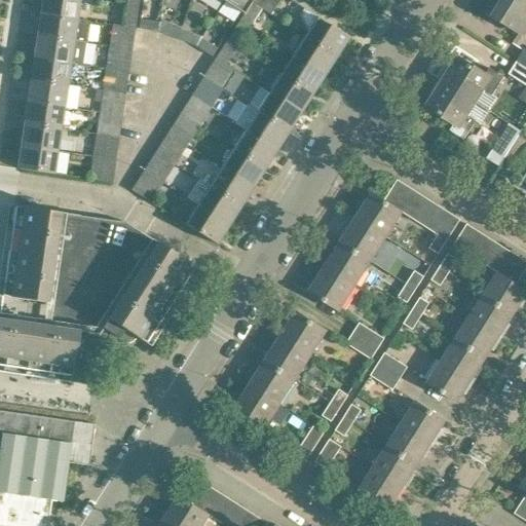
[(41,0),(40,13),(76,19),(79,0),(41,0)]
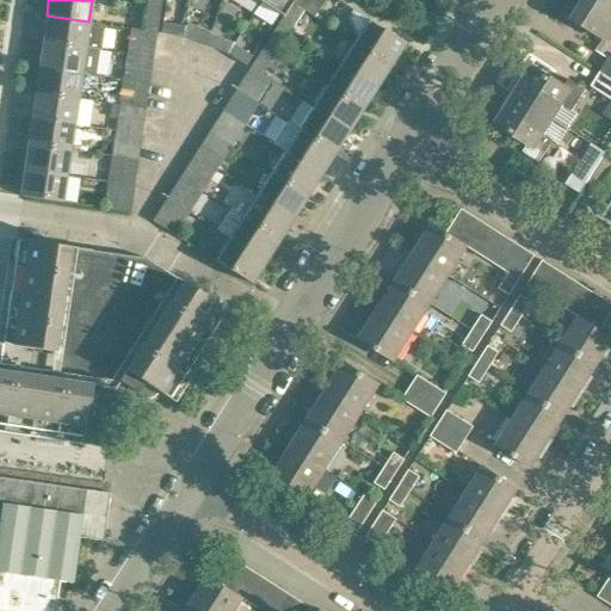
[(260,0),(259,1),(278,14),(283,17),(290,4),(302,10),(307,0),(260,0)]
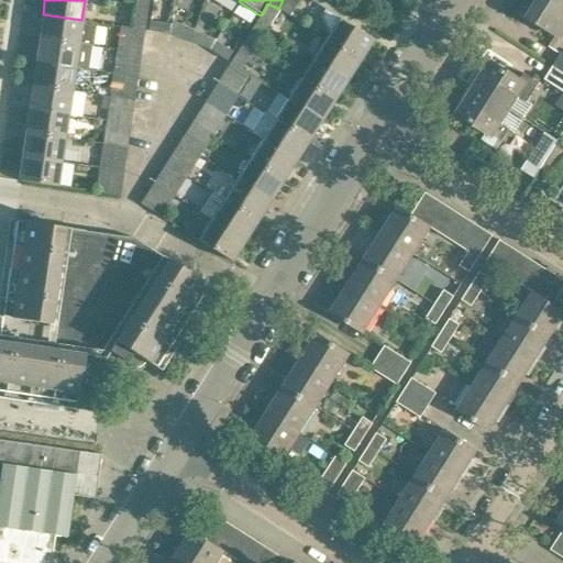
[(283,0),(278,9),(288,15),(298,0),(283,0)]
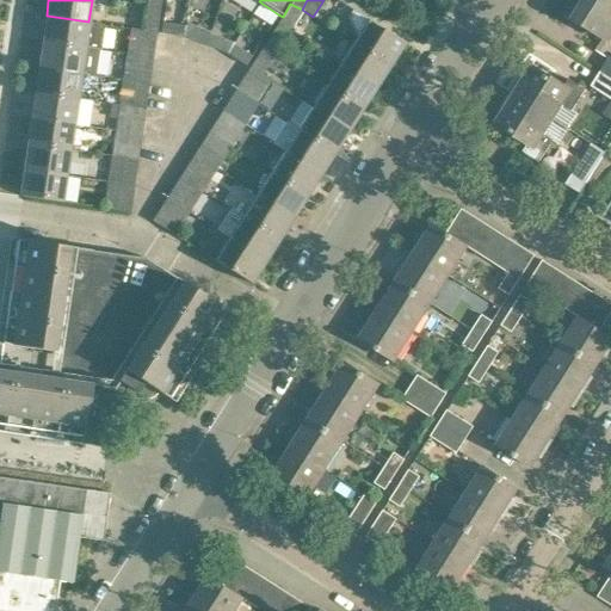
[(610,2),(606,0),(576,0),(574,4),(573,2),(567,14),(608,39),(610,34),(610,2)]
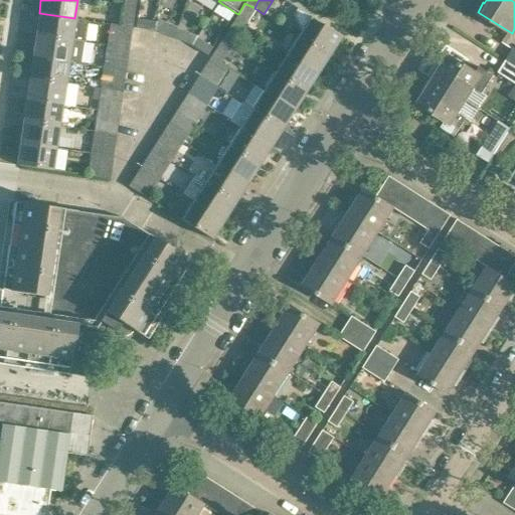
[(123,3),(120,25),(132,27),(135,4),(123,3)]
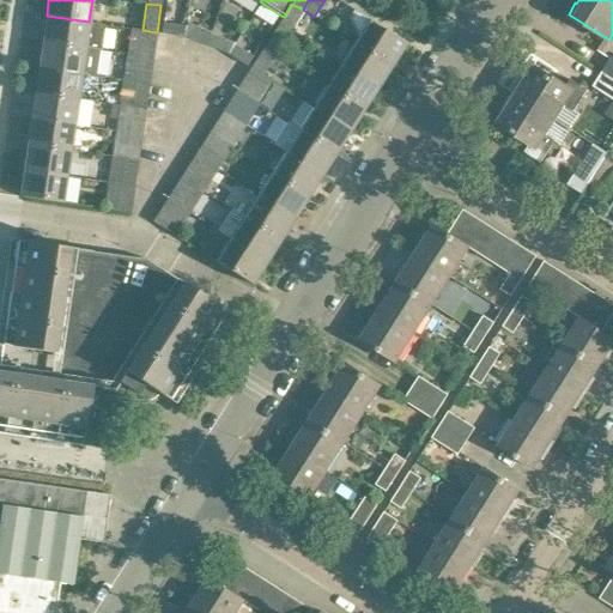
[(284,17),(279,24),(289,31),(303,10),(291,4),(284,17)]
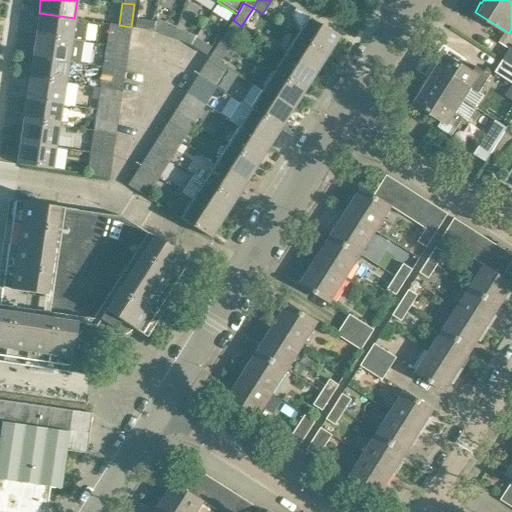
[(339,36),(308,17),(295,9),(291,15),(292,16),(299,32),(296,35),(327,54),(339,36)]
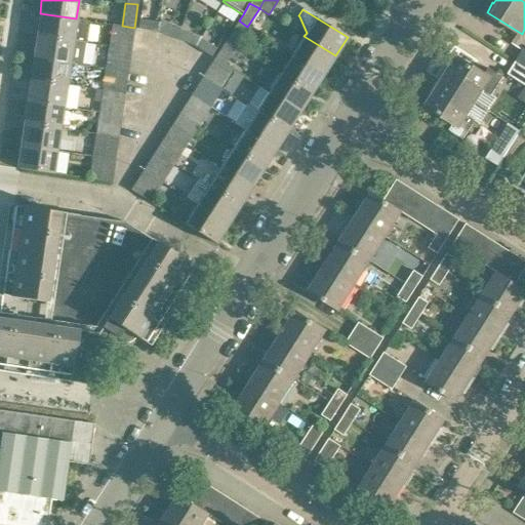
[(90,21),(76,18),(40,13),(37,35),(86,42),(87,42),(90,21)]
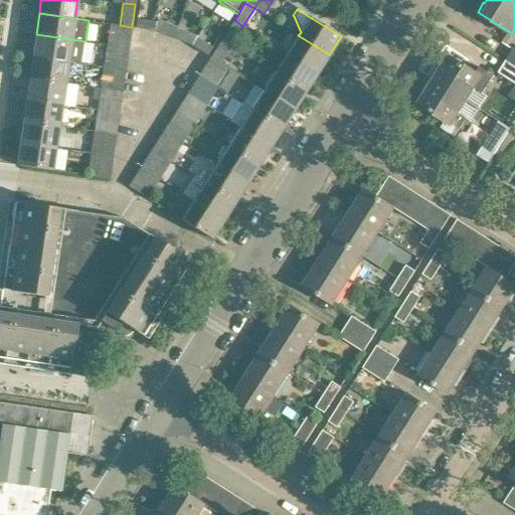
[(141,20),(139,29),(154,31),(156,22),(141,20)]
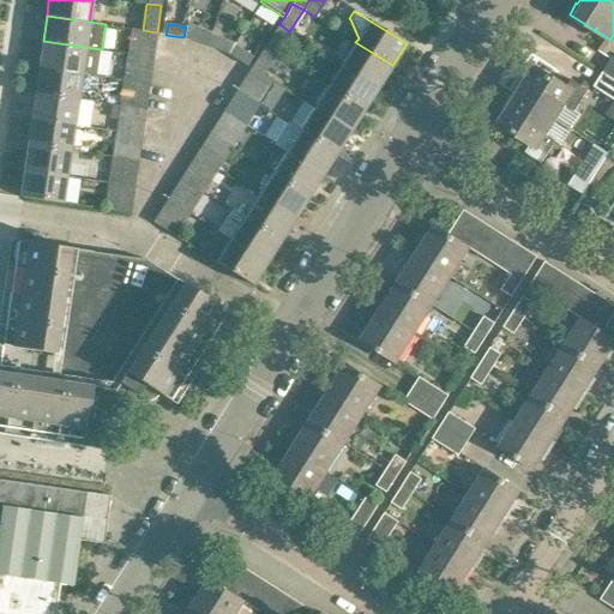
[(276,53),(289,31),(280,24),(265,46),(276,53)]
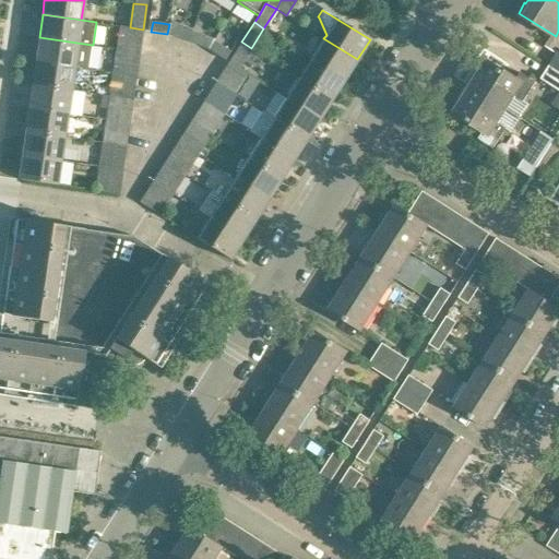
[(176,24),(171,35),(188,42),(192,30),(176,24)]
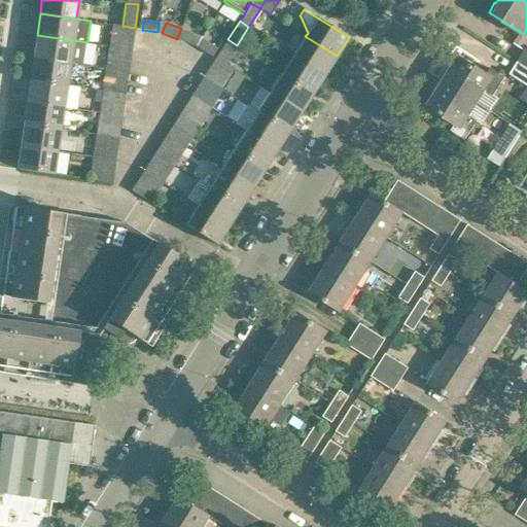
[(112,24),(109,45),(132,48),(135,28),(123,26),(112,24)]
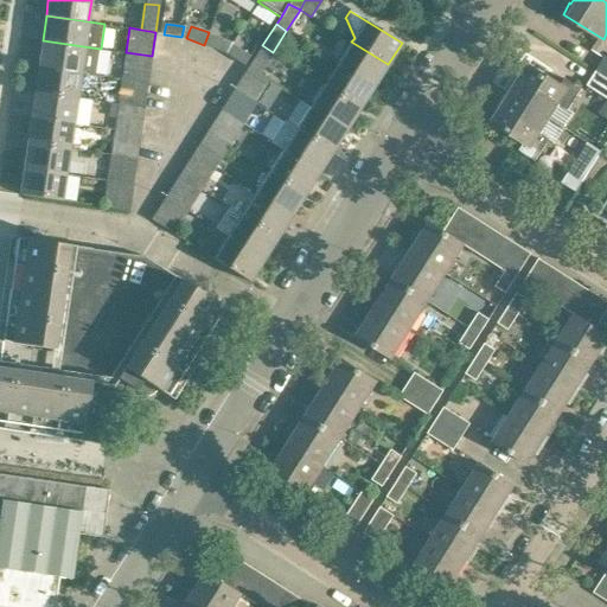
[(212,36),(208,46),(225,53),(231,45),(232,43),(212,36)]
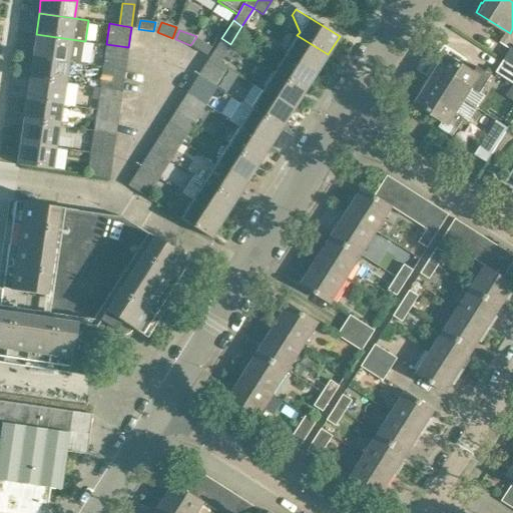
[(36,34),(32,56),(68,60),(81,62),(84,41),(36,34)]
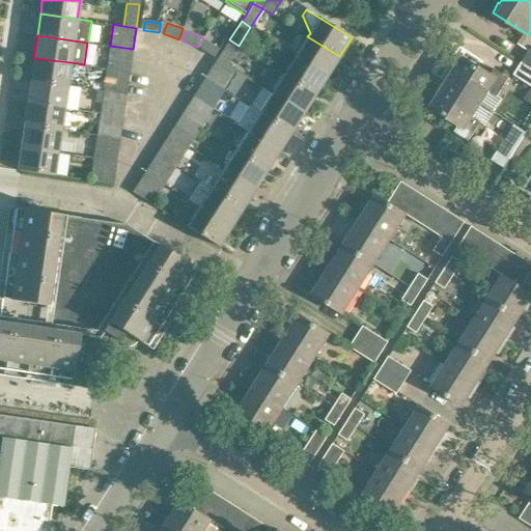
[(307,36),(296,55),(328,75),(339,56),(307,36)]
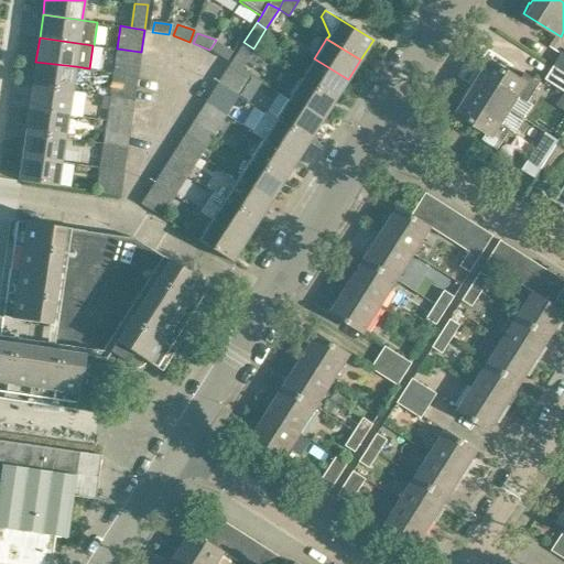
[(231,62),(241,68),(253,49),(243,42),(231,62)]
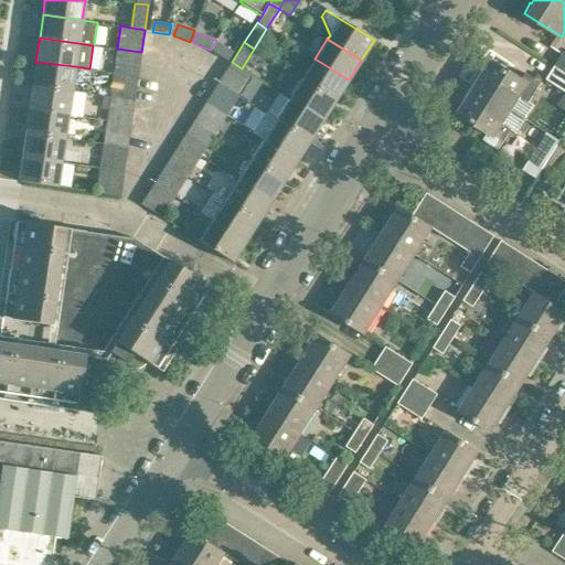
[(219,44),(213,52),(227,61),(233,53),(219,44)]
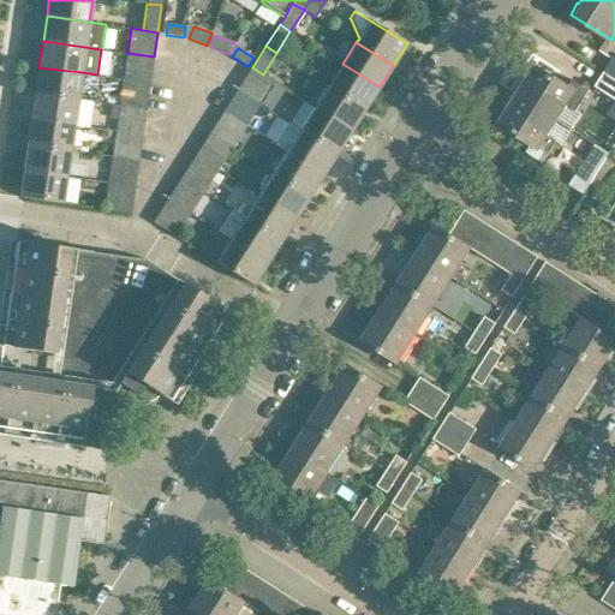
[(127,53),(125,69),(151,72),(154,57),(127,53)]
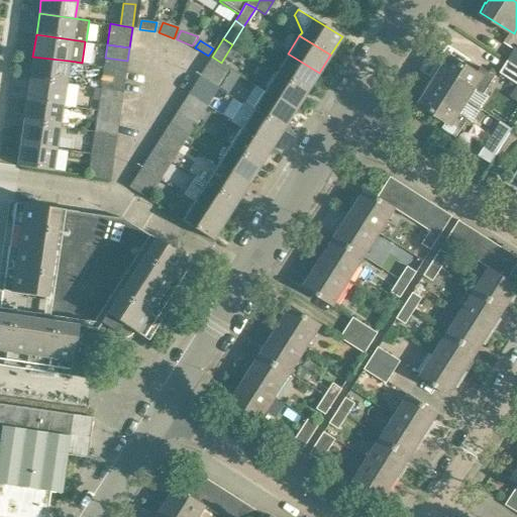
[(516,50),(515,49),(508,61),(516,66),(516,50)]
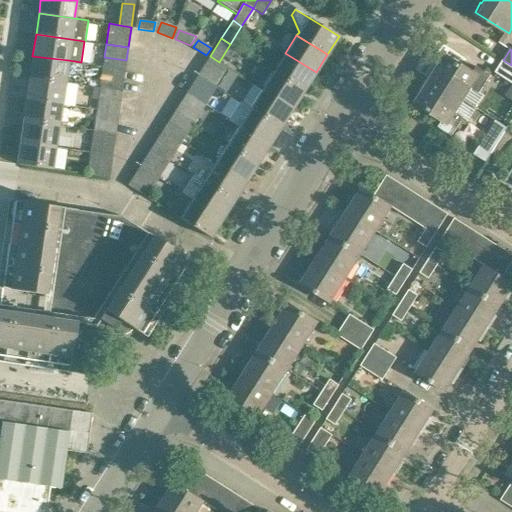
[(304,90),(316,72),(285,53),(273,71),(304,90)]
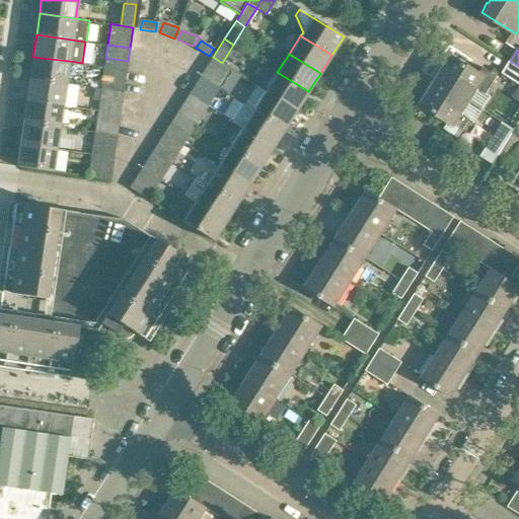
[(66,83),(69,61),(32,57),(29,78),(66,83)]
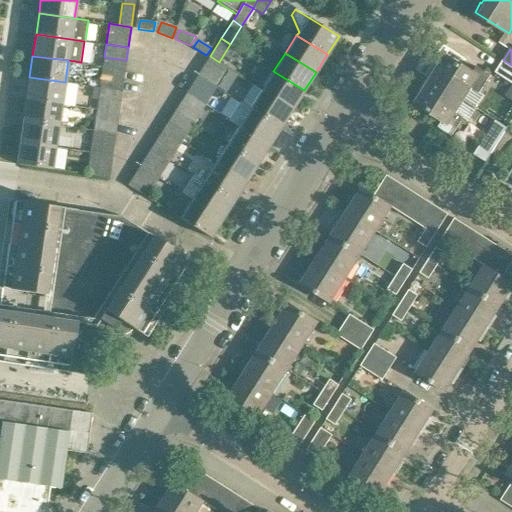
[(436,65),(428,77),(463,99),(470,87),(480,93),(491,76),(477,67),(473,73),(446,56),(440,67),(436,65)]
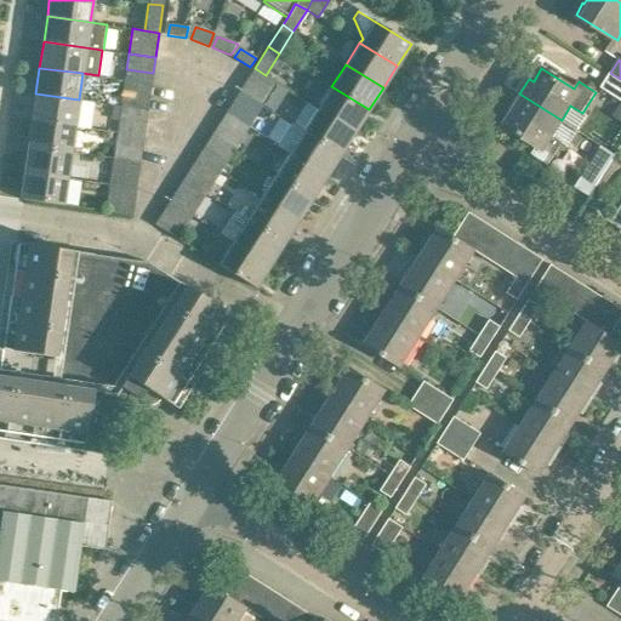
[(620,79),(610,73),(600,89),(620,101),(620,79)]
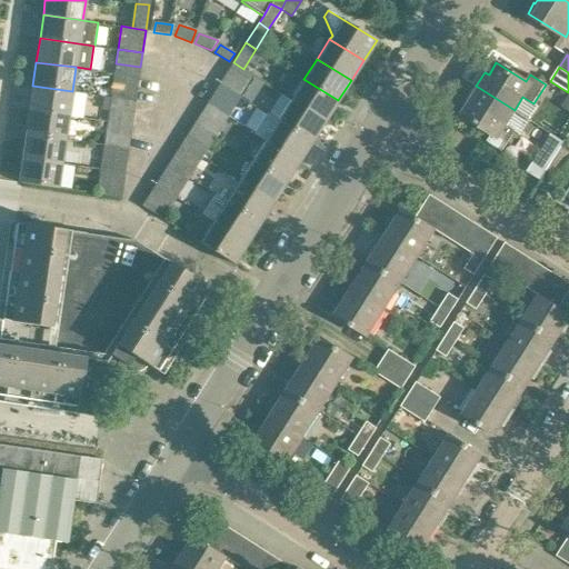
[(278,90),(291,99),(326,120),(338,100),(303,79),(290,71),(278,90)]
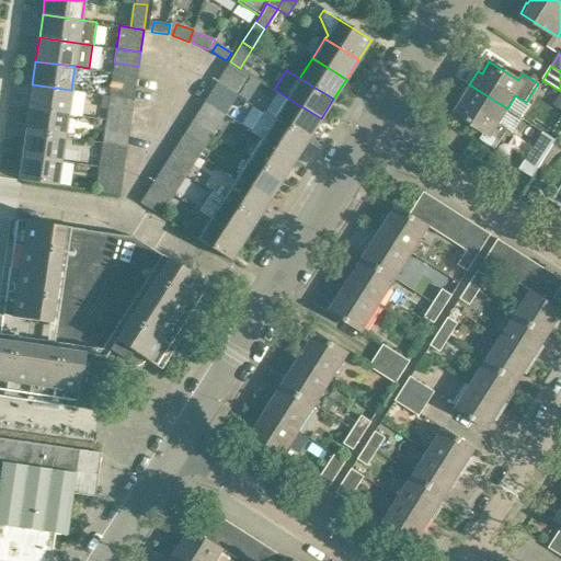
[(217,82),(238,94),(243,86),(224,72),(217,82)]
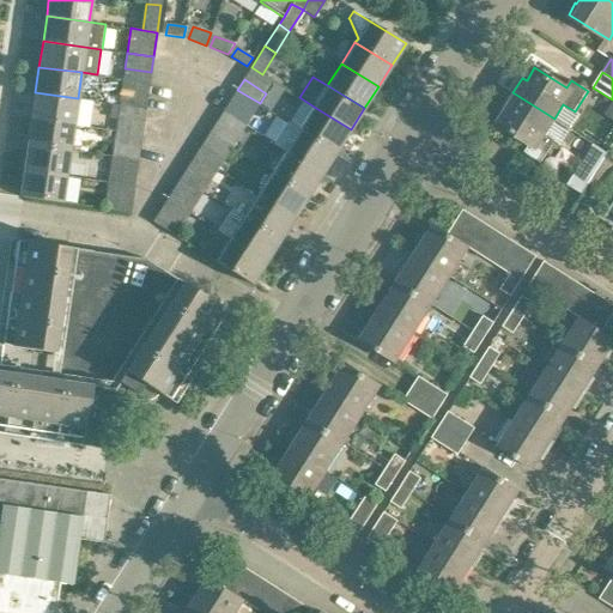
[(35,92),(31,117),(74,123),(78,98),(35,92)]
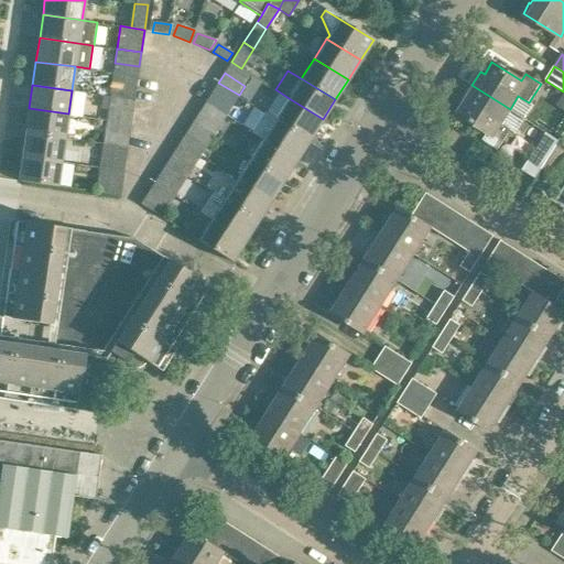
[(111,85),(110,96),(134,99),(136,88),(111,85)]
